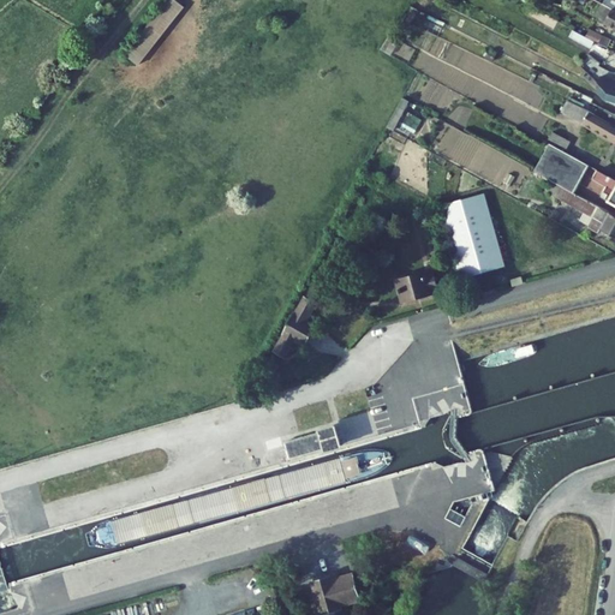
[(185,7),(175,0),(167,0),(125,55),(139,66),(185,7)]
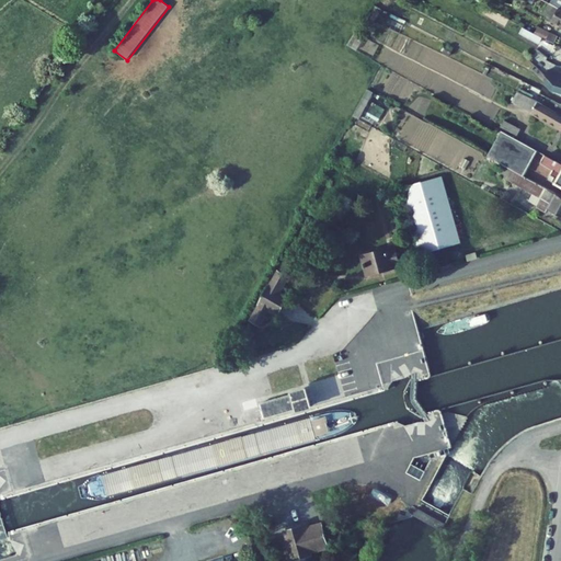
[(379,0),(377,4),(385,9),(389,0),(379,0)]
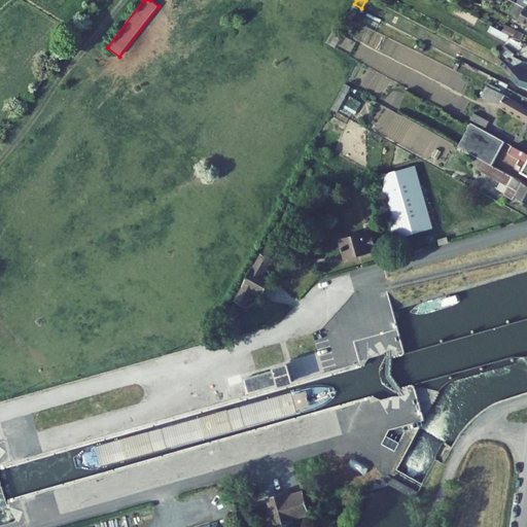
[(510,15),(526,24),(526,7),(525,6),(525,8),(516,3),(510,15)]
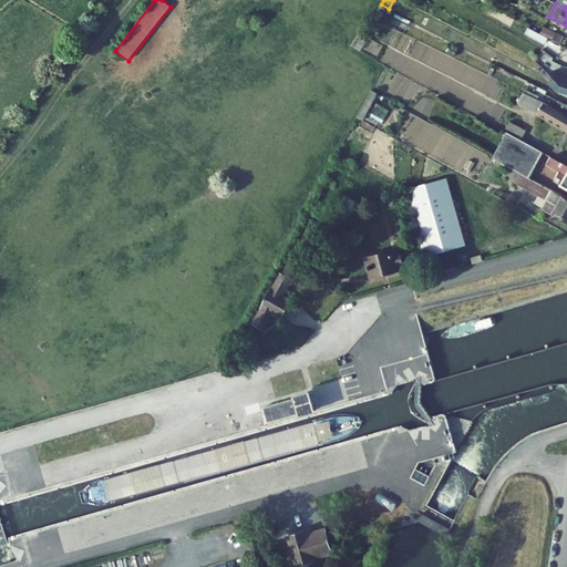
[(379,6),(371,17),(379,21),(385,9),(379,6)]
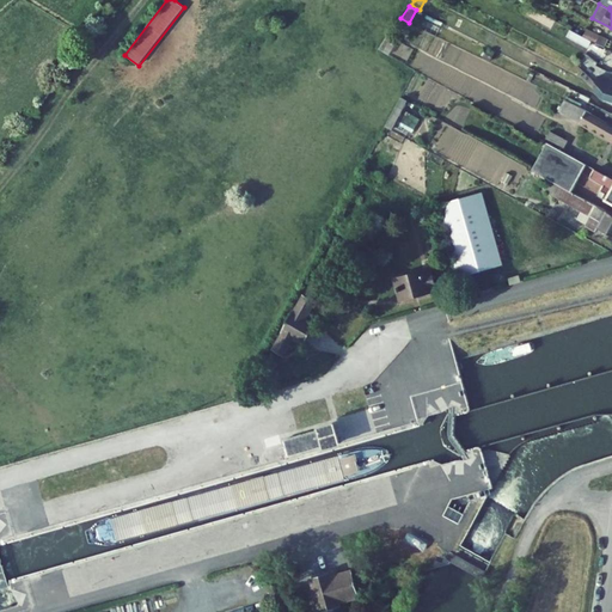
[(586,30),(575,24),(571,30),(583,36),(586,30)]
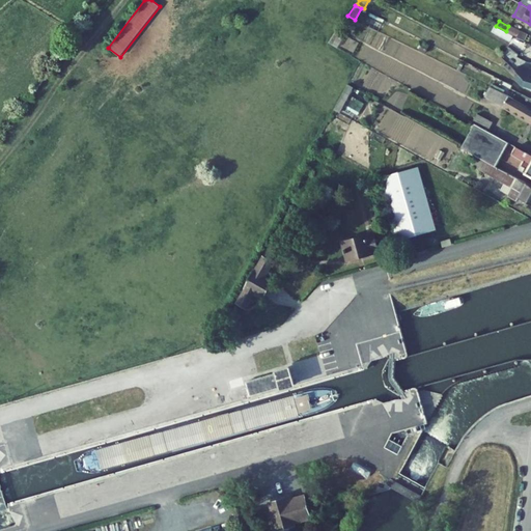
[(520,31),(509,25),(508,26),(506,31),(505,32),(516,37),(525,42),(528,34),(520,31)]
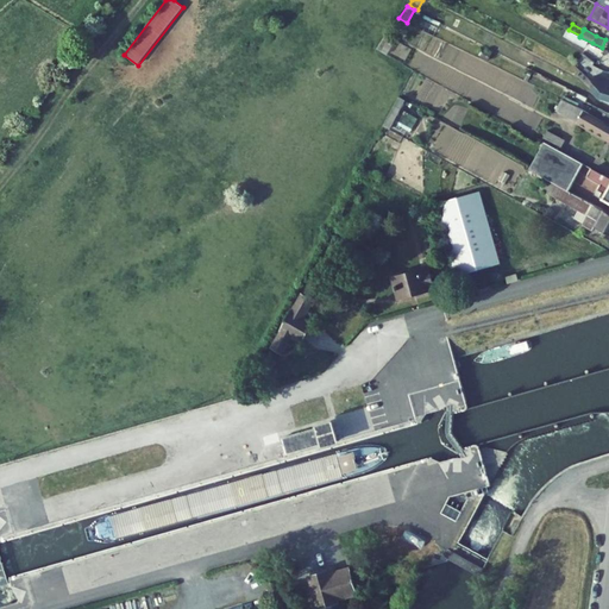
[(481,58),(488,62),(493,52),(485,49),(481,58)]
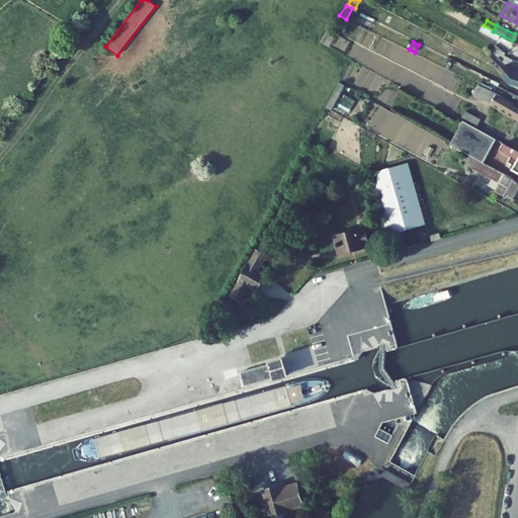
[(517,66),(506,64),(504,70),(506,73),(512,78),(517,80),(517,66)]
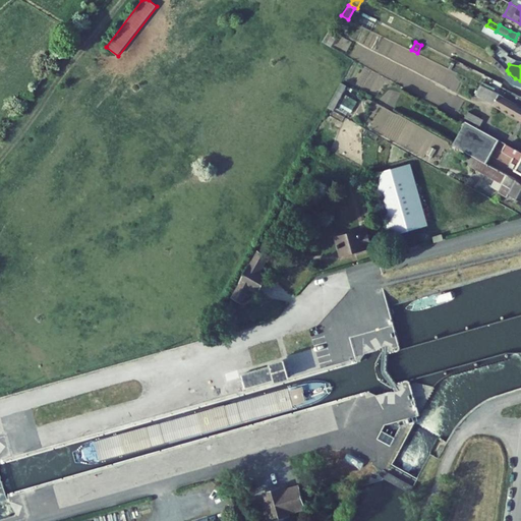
[(520,80),(515,78),(509,73),(505,77),(514,85),(520,89),(520,80)]
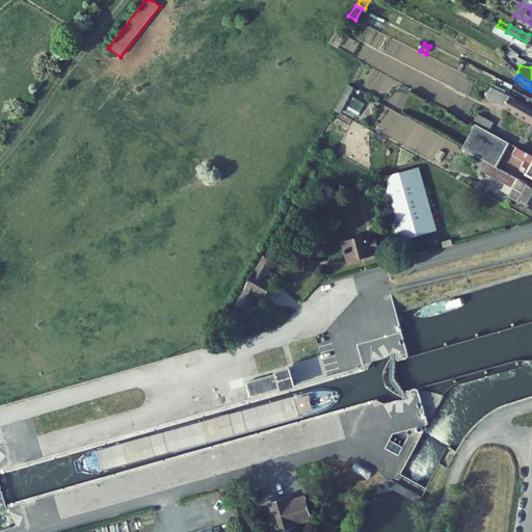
[(491,86),(485,97),(504,107),(531,123),(531,109),(520,102),(510,97),(491,86)]
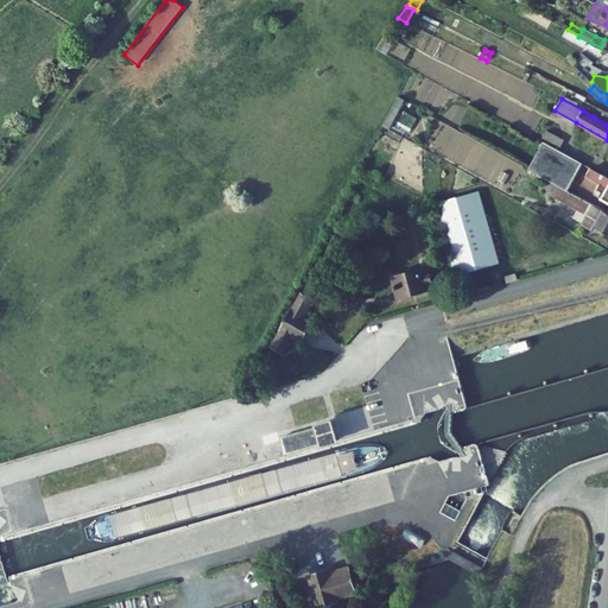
[(607,113),(597,108),(594,116),(607,125),(607,113)]
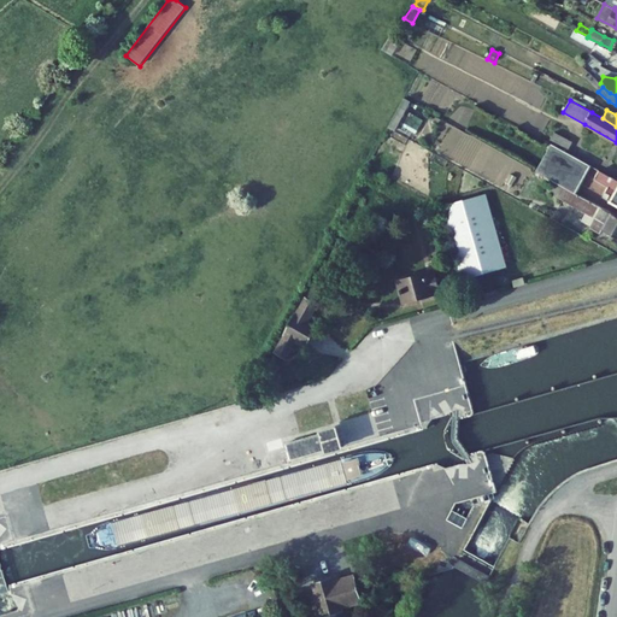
[(554,131),(551,140),(568,150),(573,142),(554,131)]
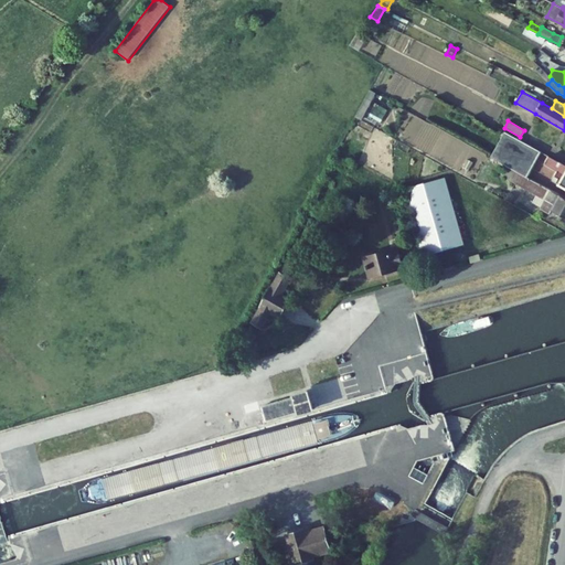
[(505,131),(491,158),(514,170),(528,178),(541,152),(505,131)]
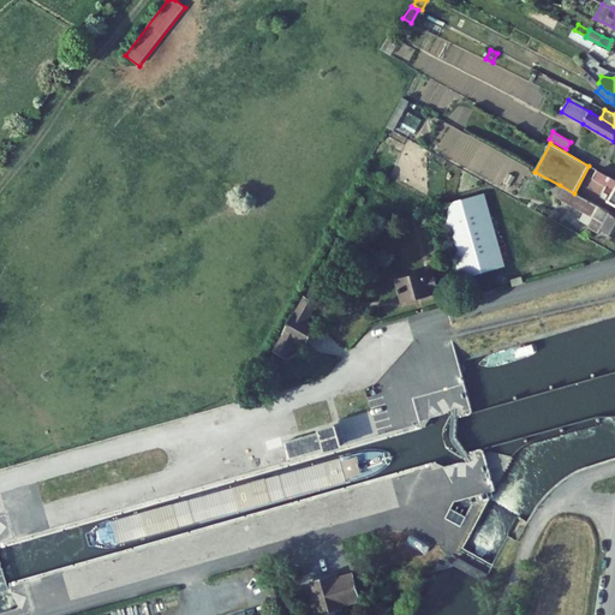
[(614,179),(598,171),(593,179),(607,186),(604,192),(608,195),(605,199),(614,204),(614,179)]
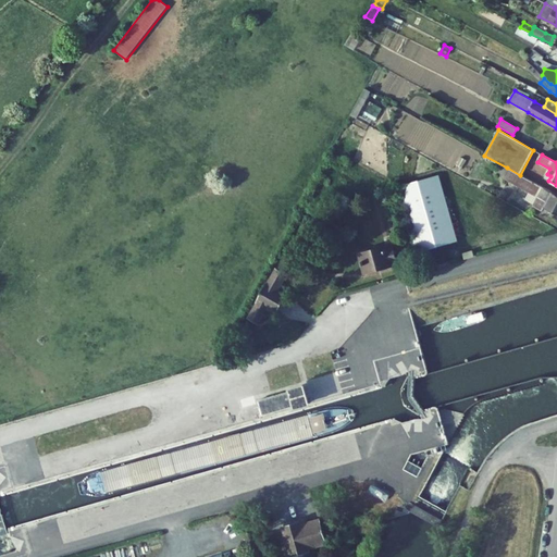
[(520,175),(507,168),(503,177),(516,184),(520,175)]
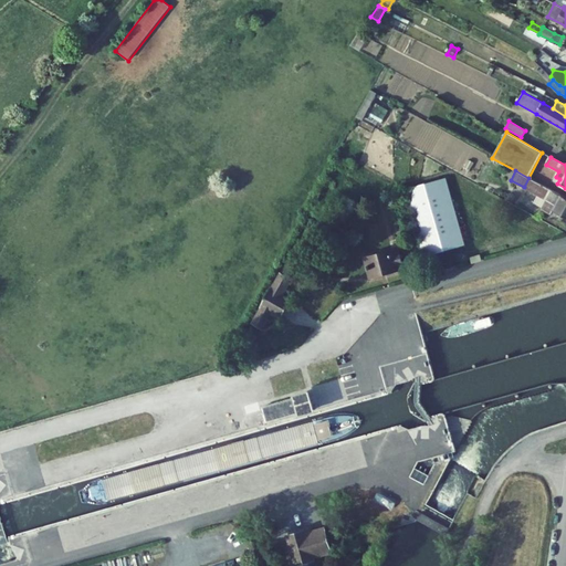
[(446,178),(405,189),(423,258),(465,245),(446,178)]
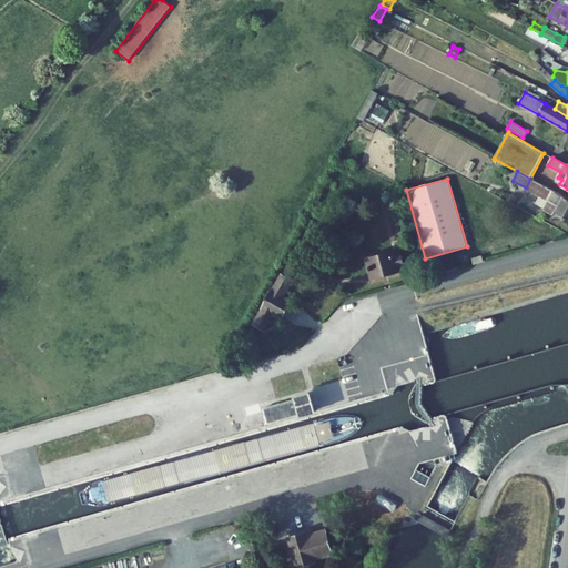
[(567,199),(530,179),(526,188),(539,195),(535,203),(545,209),(545,210),(554,214),(555,212),(567,219),(567,199)]
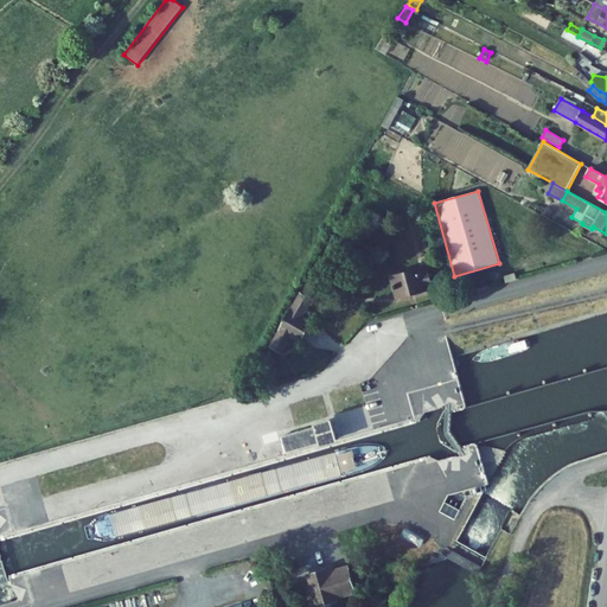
[(542,211),(541,215),(549,218),(554,210),(548,206),(544,212),(542,211)]
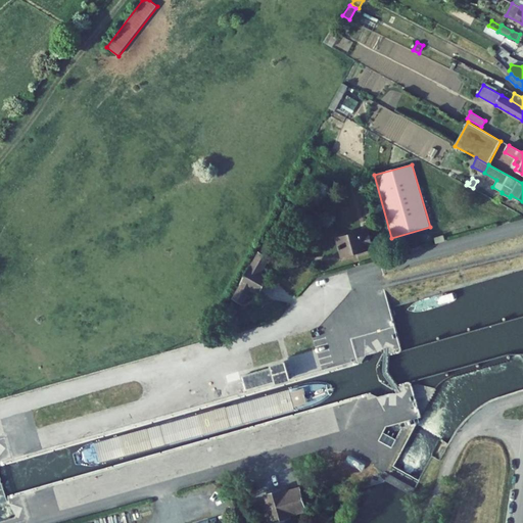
[(343,257),(373,248),(373,247),(371,241),(368,230),(337,238),(343,257)]
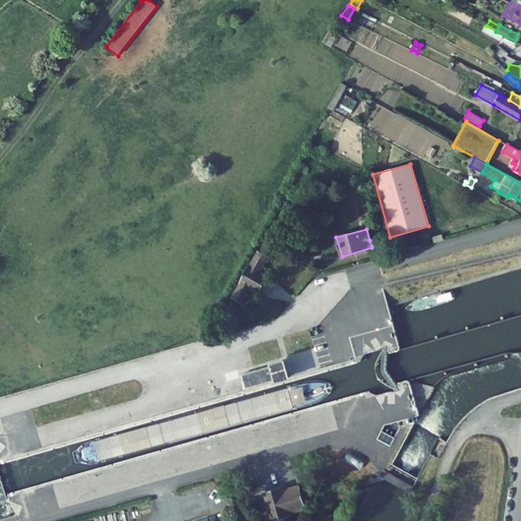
[(258,252),(233,297),(241,303),(250,288),(257,292),(267,276),(259,272),(268,257),(258,252)]
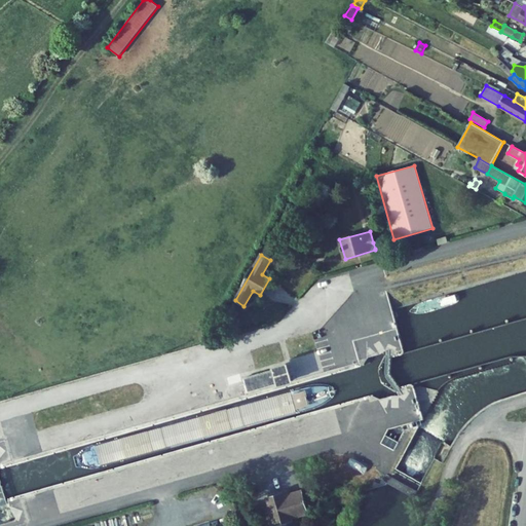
[(291,381),(290,376),(291,375),(290,371),(288,371),(287,366),(275,369),(276,370),(243,379),(248,392),(279,383),(280,384),(291,381)]
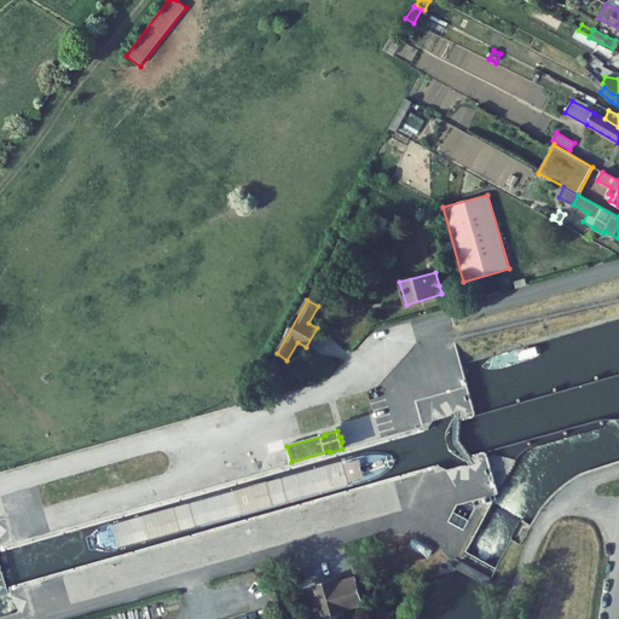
[(362,605),(354,578),(336,583),(335,580),(314,586),(323,618),(345,612),(343,609),(362,605)]
